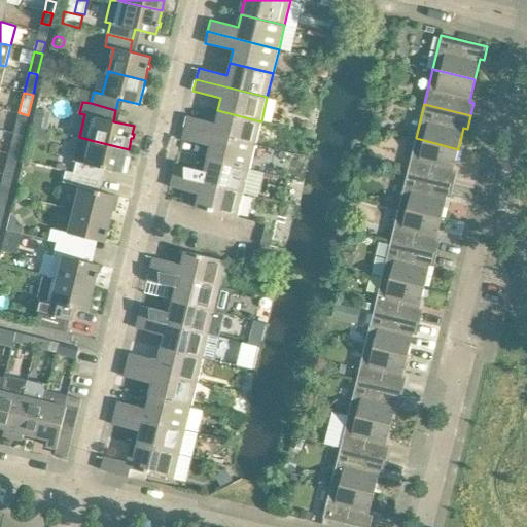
[(186,116),(184,128),(255,145),(261,121),(217,110),(215,123),(186,116)]
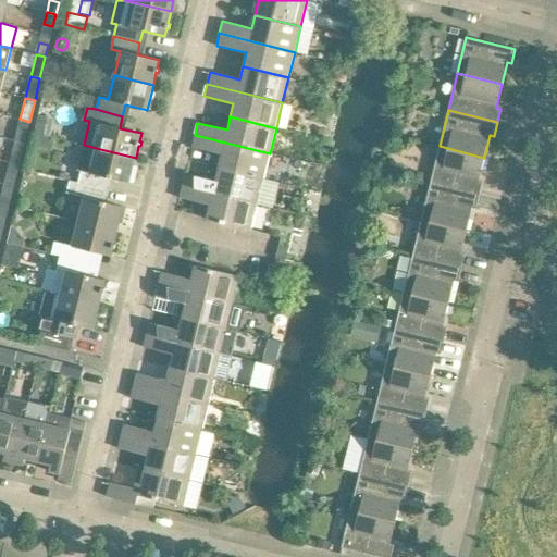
[(24,143),(29,122),(20,119),(14,140),(24,143)]
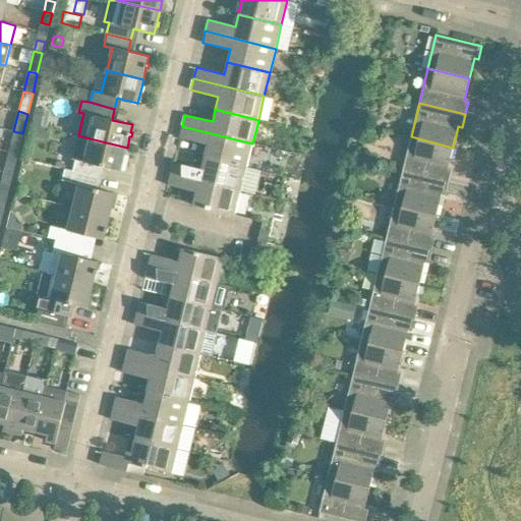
[(207,145),(204,157),(246,167),(252,143),(182,126),(179,137),(207,145)]
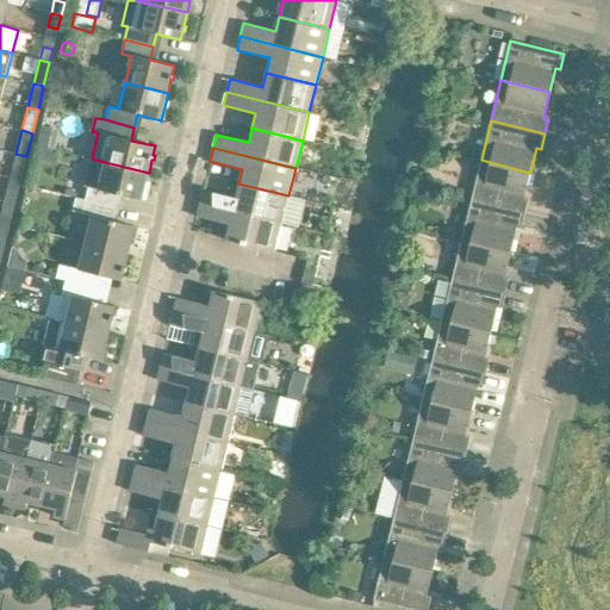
[(23,169),(26,156),(16,154),(13,167),(23,169)]
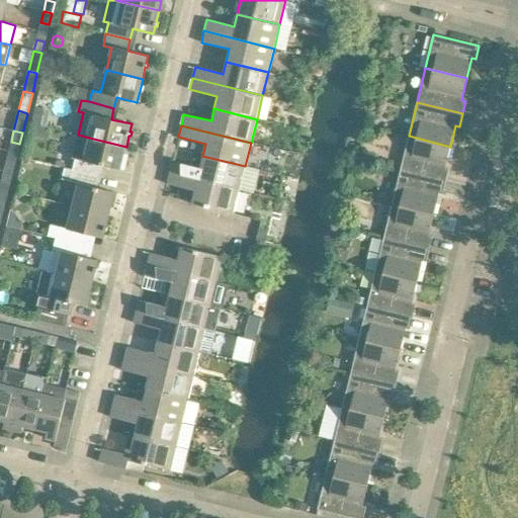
[(78,136),(72,158),(75,159),(72,170),(97,176),(100,165),(121,170),(126,147),(78,136)]
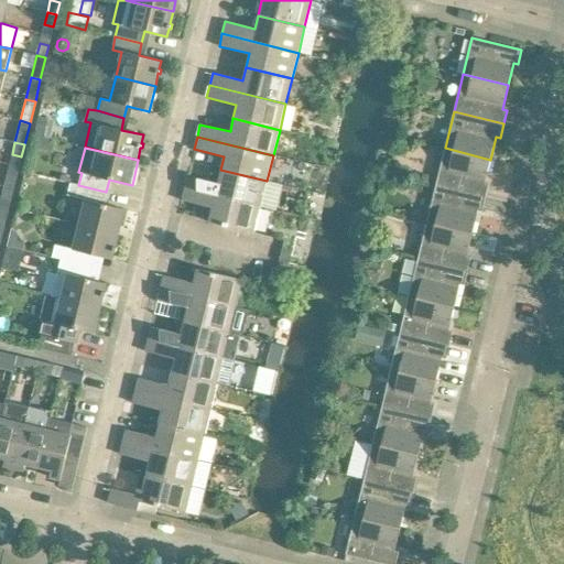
[(485,183),(490,160),(445,148),(436,185),(486,197),(489,184),(485,183)]
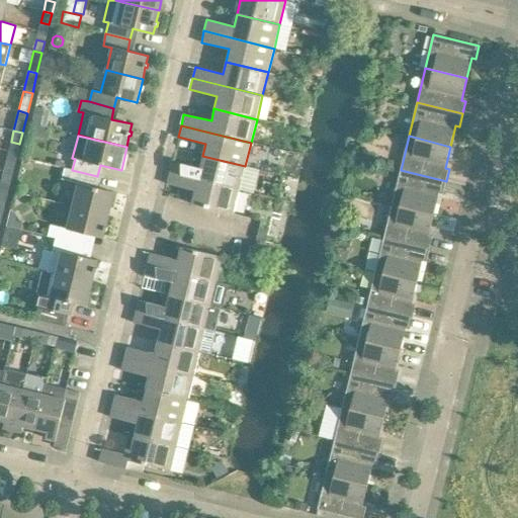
[(374,153),(364,151),(362,158),(372,160),(374,153)]
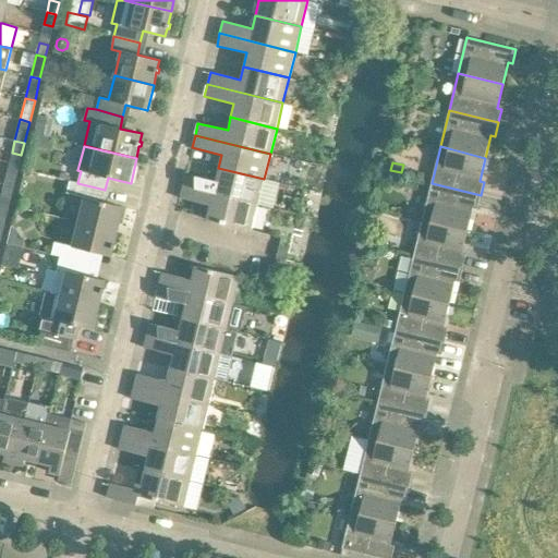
[(185,173),(182,185),(257,204),(264,179),(218,168),(215,181),(185,173)]
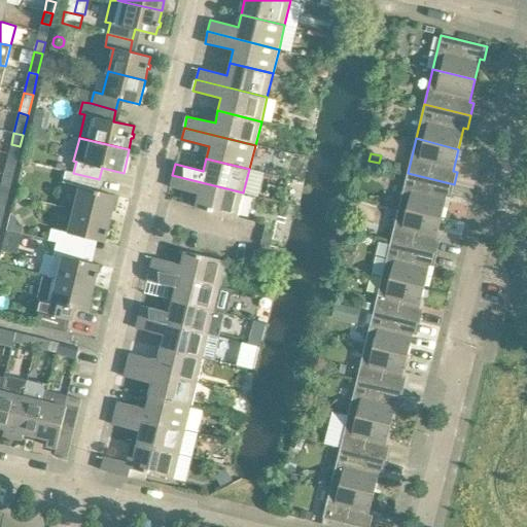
[(6,163),(4,174),(12,176),(15,165),(6,163)]
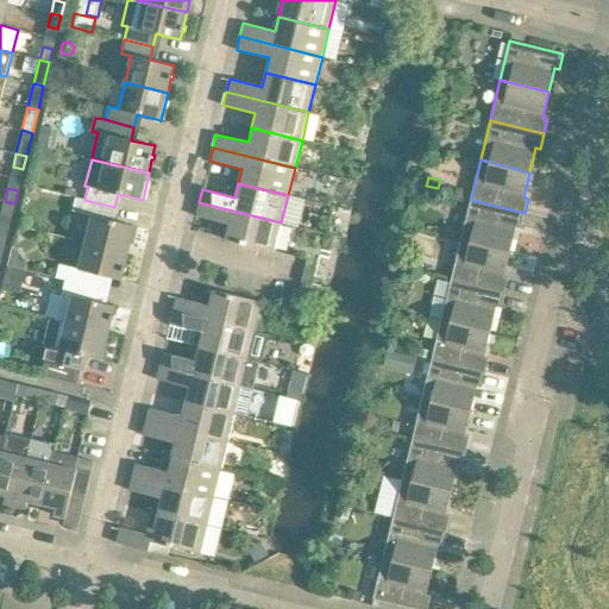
[(114,207),(85,200),(76,198),(73,211),(92,215),(86,243),(130,253),(136,226),(112,220),(114,207)]
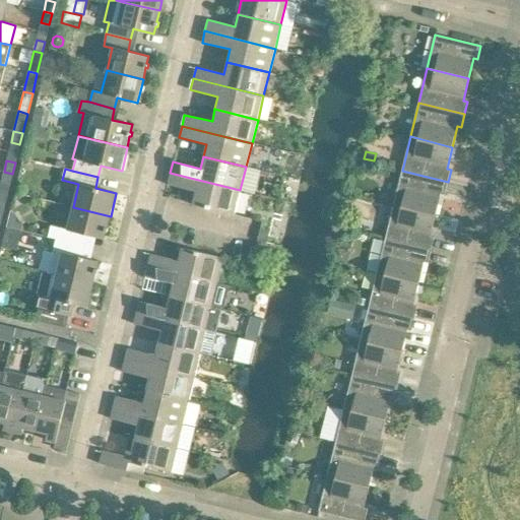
[(444,195),(448,182),(402,171),(393,204),(436,215),(441,194),(444,195)]
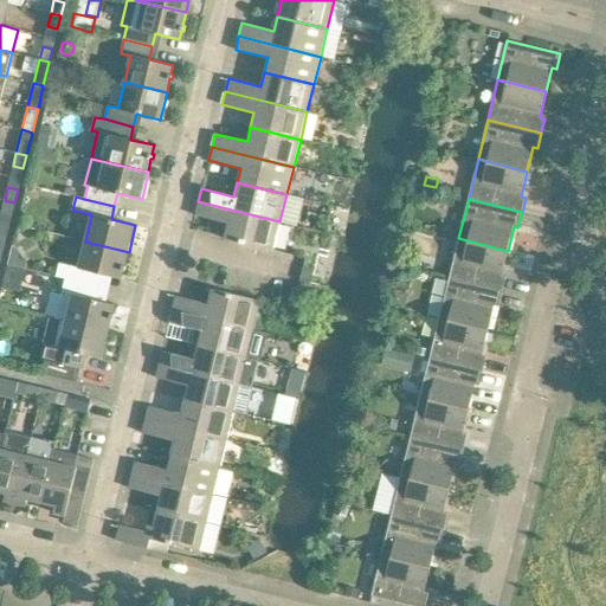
[(5,200),(1,213),(12,216),(14,202),(5,200)]
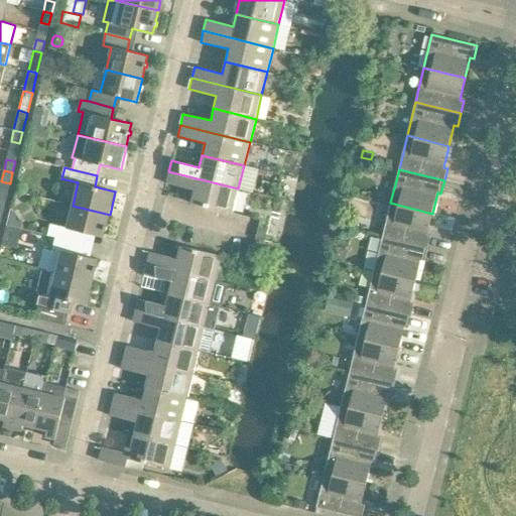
[(233,213),(238,188),(168,171),(166,183),(194,189),(190,203),(233,213)]
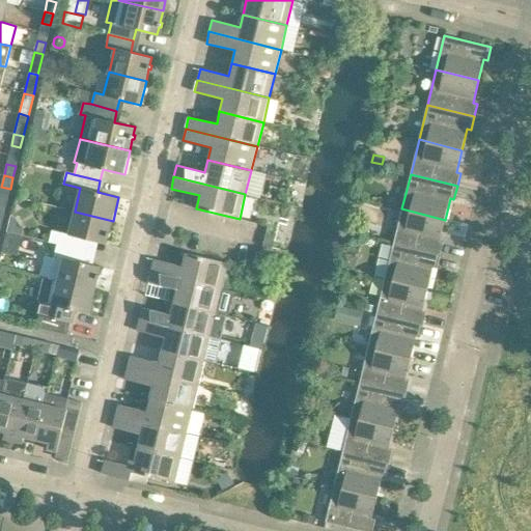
[(439,242),(445,220),(401,208),(393,244),(440,255),(443,242),(439,242)]
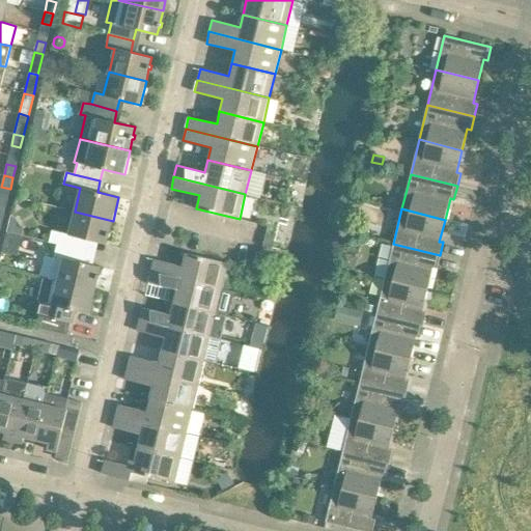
[(49,242),(57,244),(84,251),(86,240),(108,244),(109,236),(111,236),(112,232),(110,232),(113,221),(75,212),(68,234),(52,230),(49,242)]
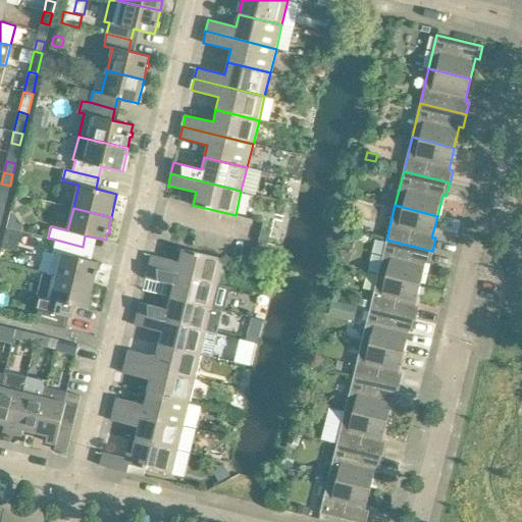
[(362,219),(355,217),(353,225),(360,226),(362,219)]
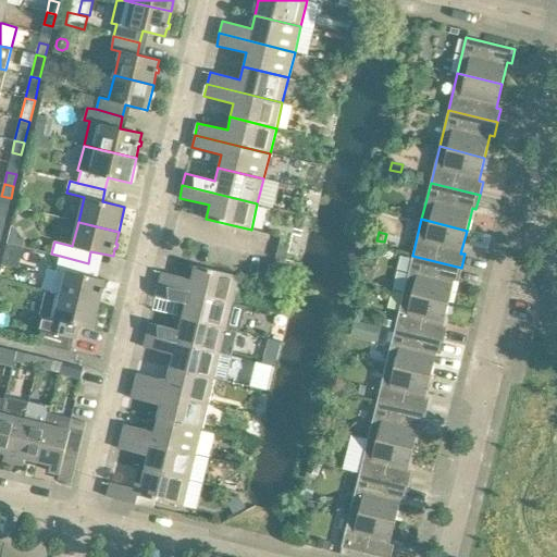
[(88,263),(60,256),(57,268),(51,293),(99,305),(102,292),(104,293),(107,280),(85,275),(88,263)]
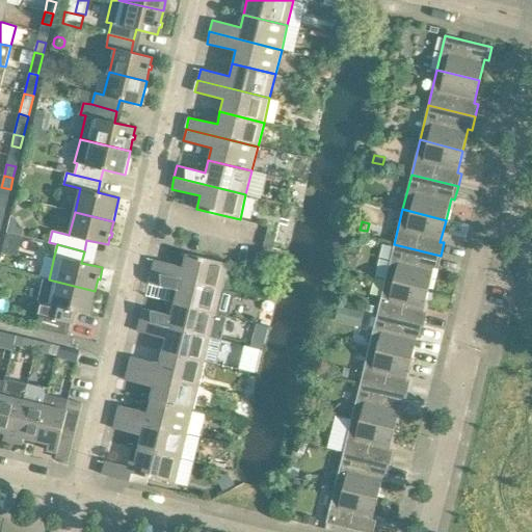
[(437,269),(441,256),(394,244),(386,280),(428,290),(433,268),(437,269)]
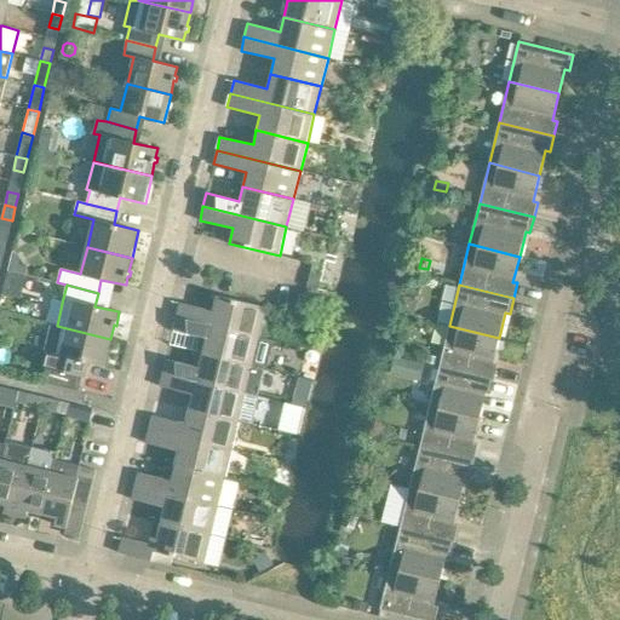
[(259,337),(267,308),(216,296),(212,311),(179,303),(176,316),(259,337)]
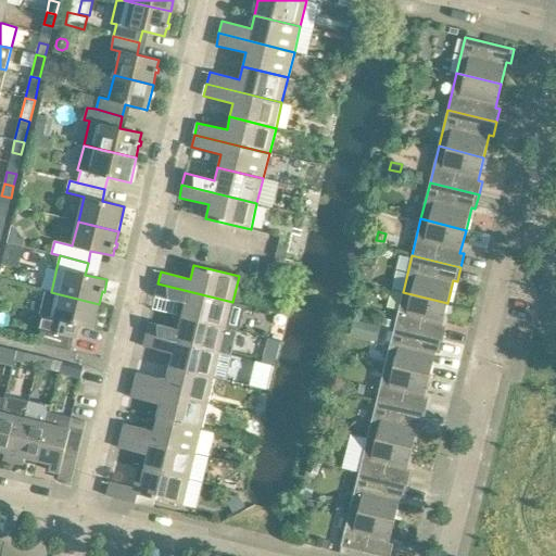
[(368,268),(362,266),(358,279),(371,282),(373,276),(368,268)]
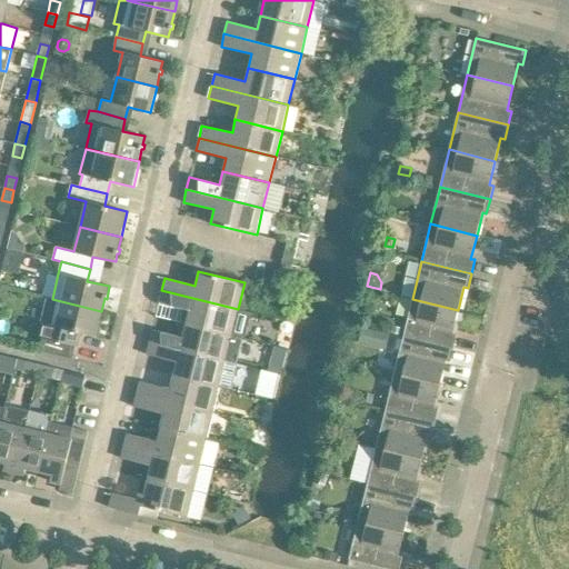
[(186,323),(243,338),(246,338),(252,312),(238,309),(161,290),(158,302),(189,310),(186,323)]
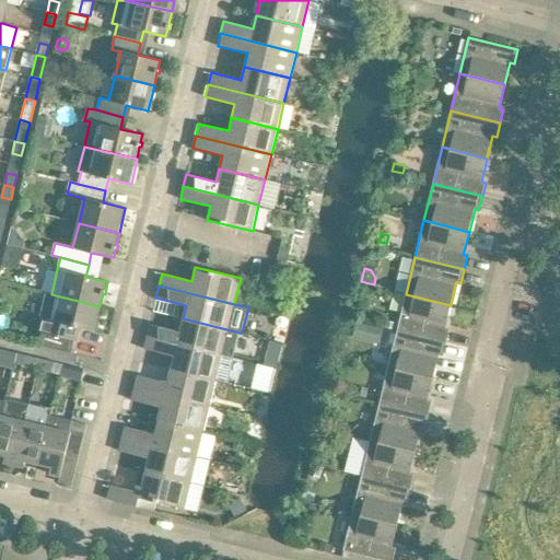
[(46,321),(41,346),(71,353),(74,340),(77,340),(79,327),(93,330),(100,306),(51,294),(47,293),(42,319),(46,321)]
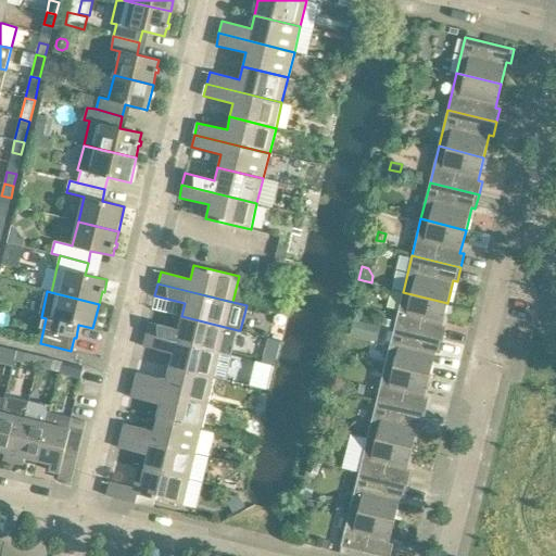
[(442,325),(447,303),(403,292),(394,328),(443,340),(446,326),(442,325)]
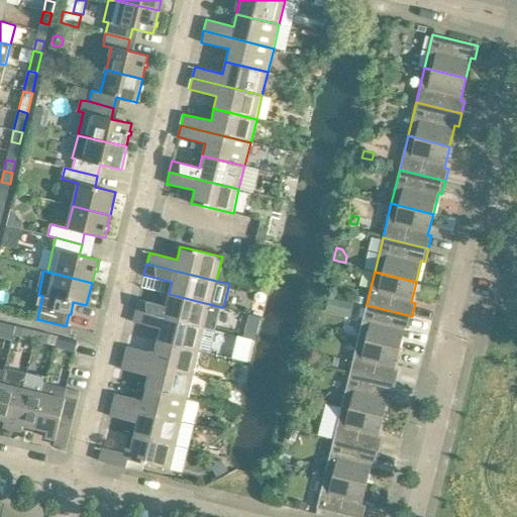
[(137,299),(135,311),(205,328),(216,330),(221,307),(169,294),(166,306),(137,299)]
